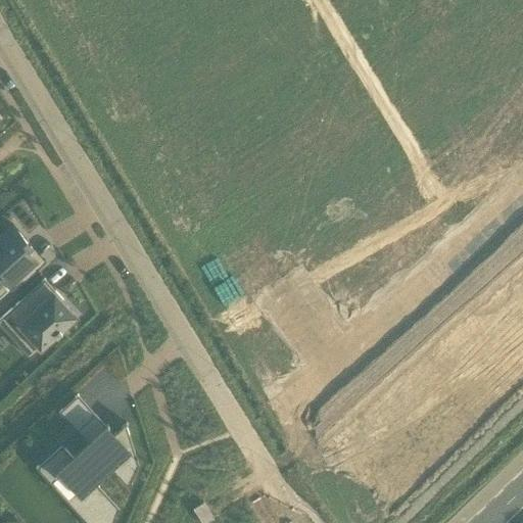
[(0,292),(6,287),(10,292),(45,260),(12,224),(0,235),(0,292)]
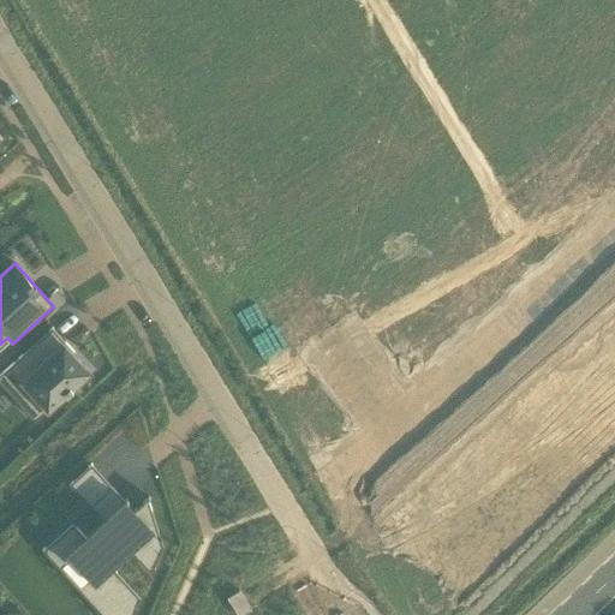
[(268,296),(237,314),(245,326),(242,328),(250,341),(251,344),(254,341),(262,356),(296,335),(280,310),(294,302),(276,273),(261,282),(268,296)]
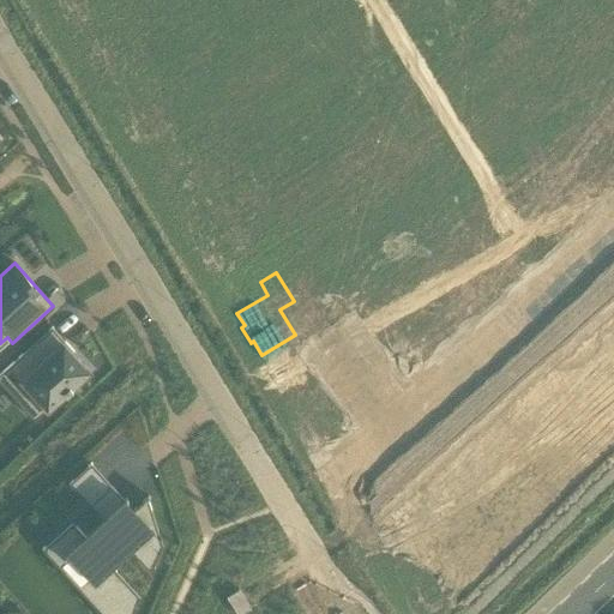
[(52,326),(0,372),(0,381),(17,401),(34,420),(72,386),(70,384),(86,369),(72,353),(73,350),(52,326)]
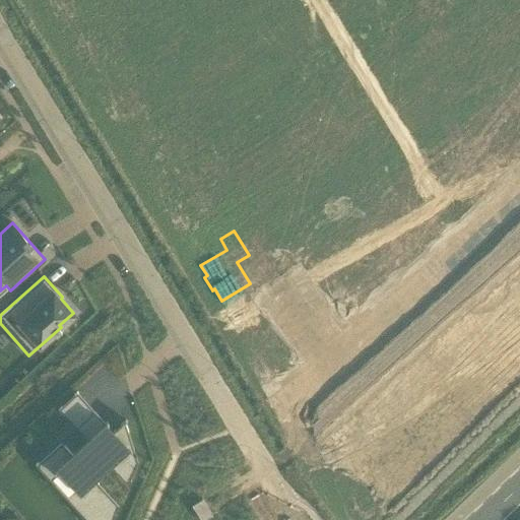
[(111,519),(118,504),(94,478),(109,464),(127,483),(137,460),(125,423),(126,420),(125,419),(113,431),(107,424),(110,420),(109,419),(107,421),(95,409),(75,428),(86,440),(71,453),(61,442),(42,458),(54,471),(58,467),(78,490),(70,498),(90,519),(111,519)]
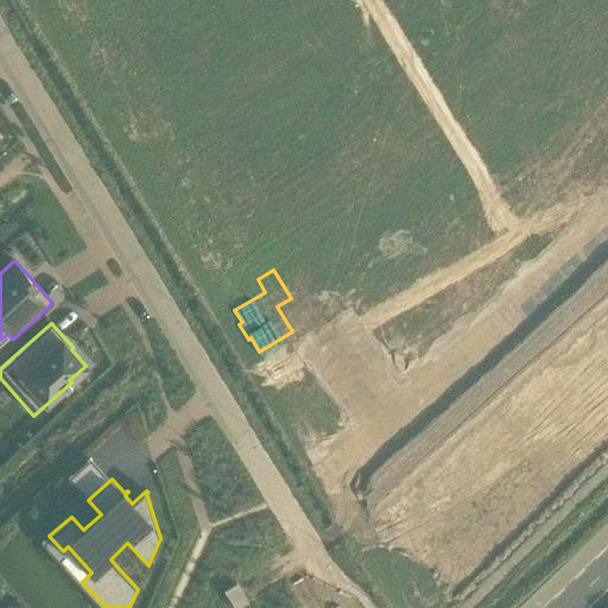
[(225,590),(234,607),(238,607),(248,602),(236,583),(225,590)]
